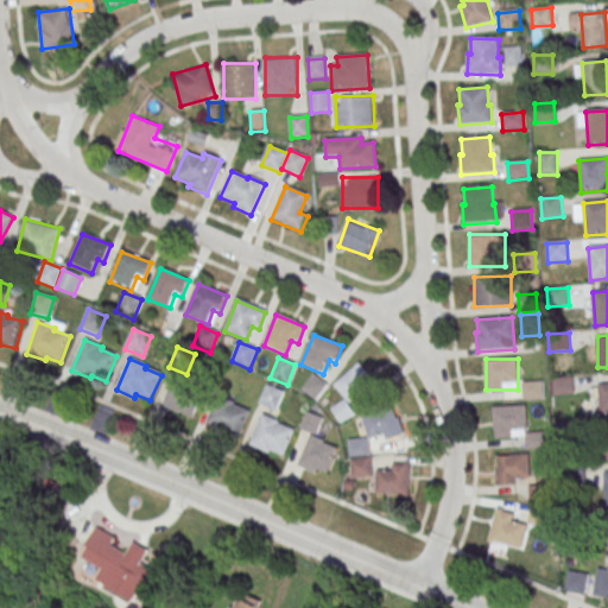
[(341,423),(356,412),(348,401),(375,381),(361,362),(333,382),(343,399),(330,409),(341,423)]
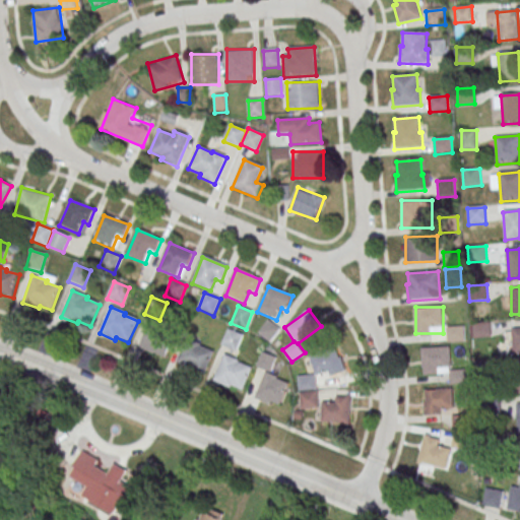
[(268,321),(280,330),(270,343),(258,334),(268,321)]
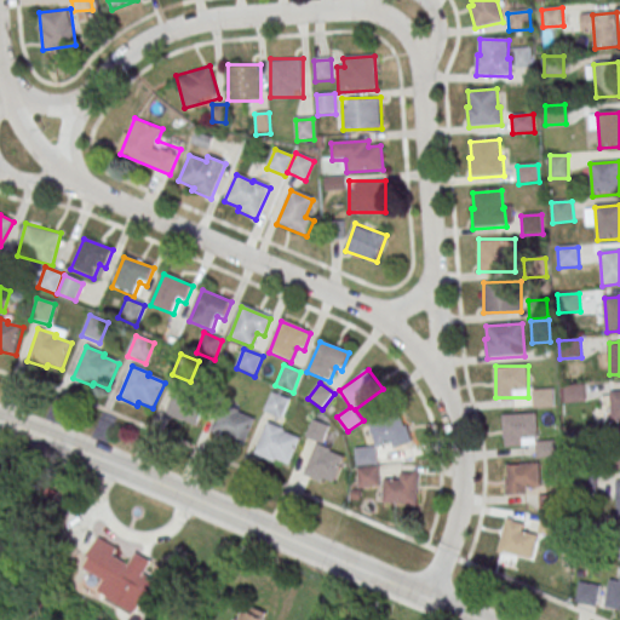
[(563,386),(584,385),(585,403),(564,405),(563,386)]
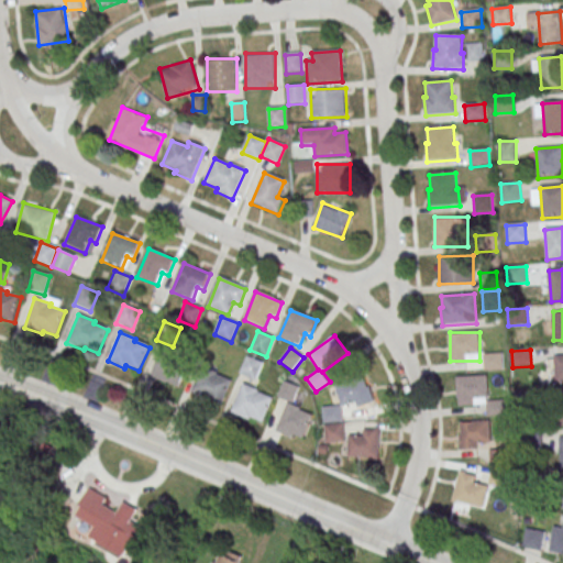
[(162,351),(151,377),(165,384),(166,383),(178,388),(188,365),(174,359),(175,356),(162,351)]
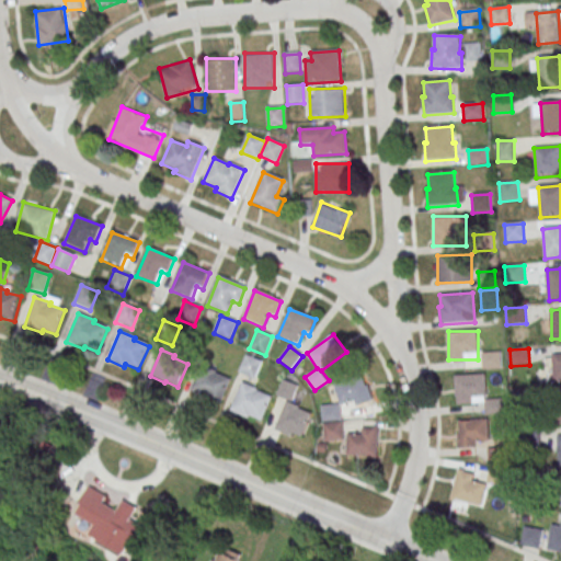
[(481,354),(500,353),(501,368),(482,370),(481,354)]
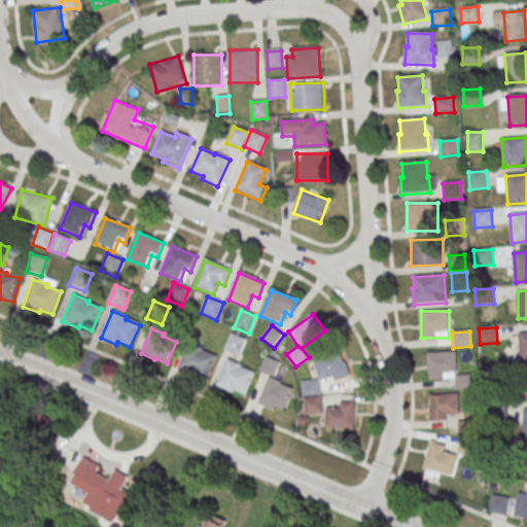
[(231,335),(245,341),(239,357),(223,351),(231,335)]
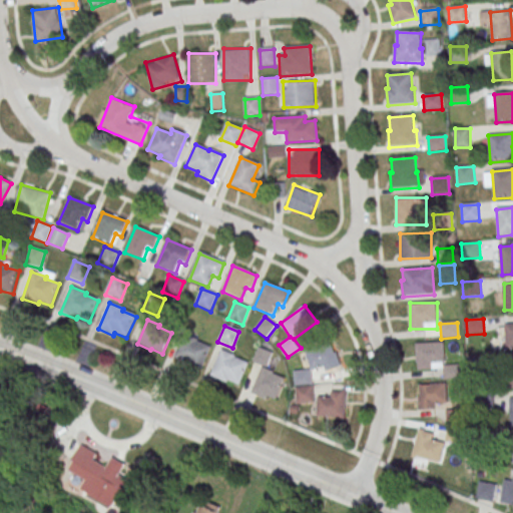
[(184,335),(173,361),(189,367),(190,365),(202,370),(211,348),(198,343),(199,341),(184,335)]
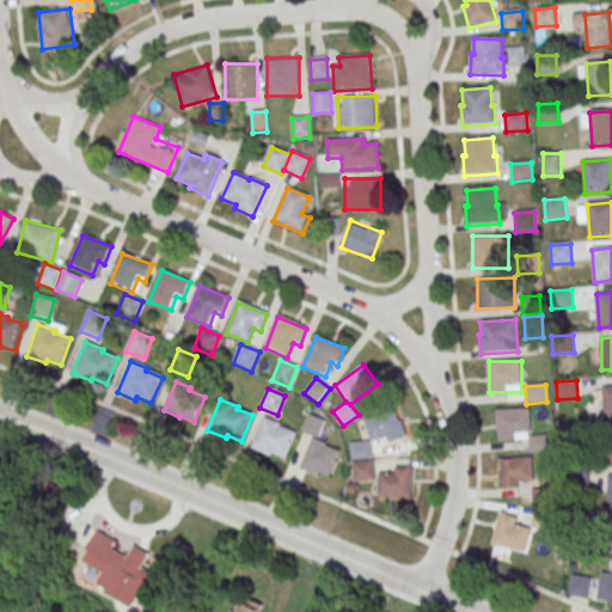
[(495,411),(530,409),(531,434),(515,434),(515,442),(499,442),(499,435),(496,435),(495,411)]
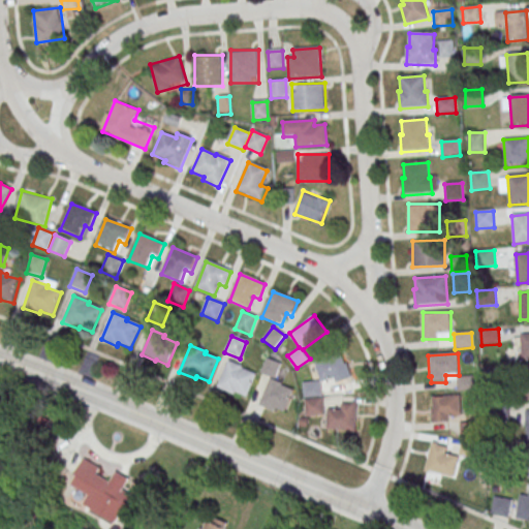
[(304,382),(306,415),(323,414),(323,397),(322,397),(321,380),(349,379),(348,356),(317,358),(318,381),(304,382)]
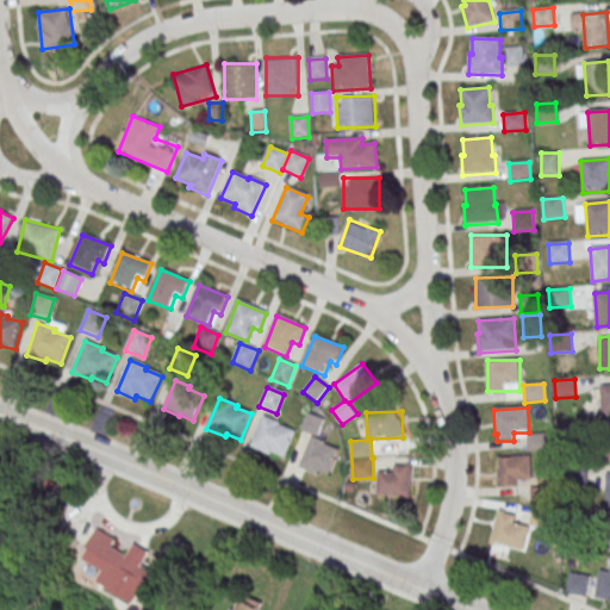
[(307,414),(324,419),(317,437),(302,430),(307,414)]
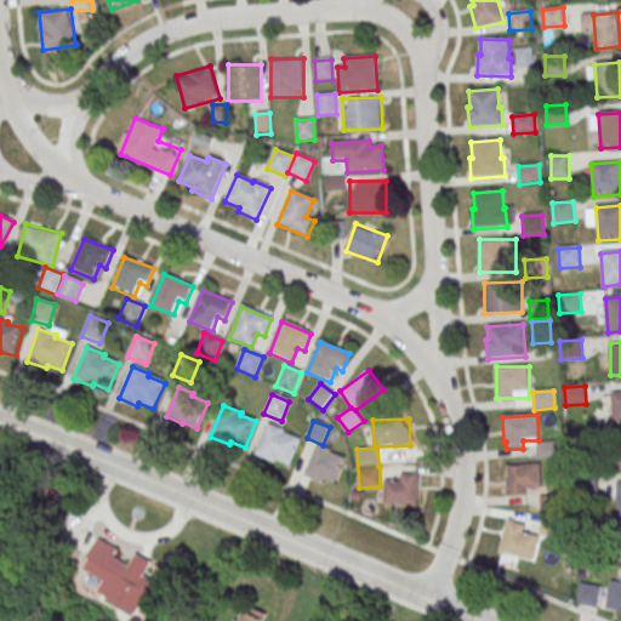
[(269,425),(256,456),(274,465),(275,461),(290,468),(301,442),(285,434),(286,432),(269,425)]
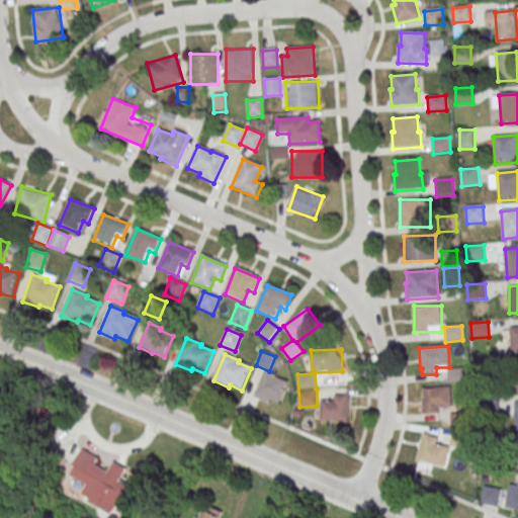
[(472,361),(490,360),(492,375),(473,376),(472,361)]
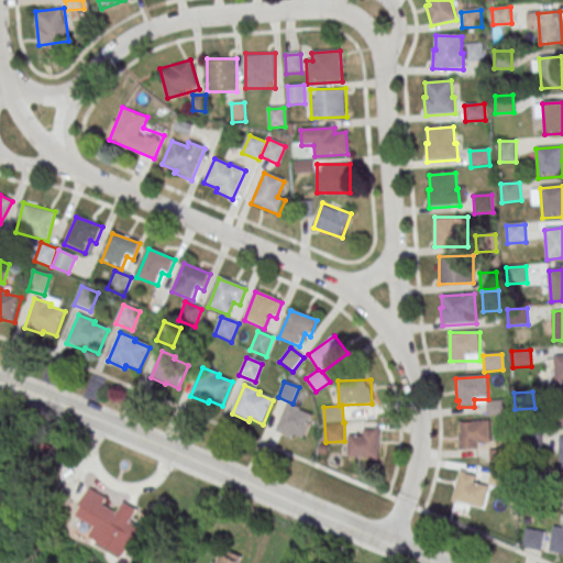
[(486,403),(505,400),(507,417),(487,418),(486,403)]
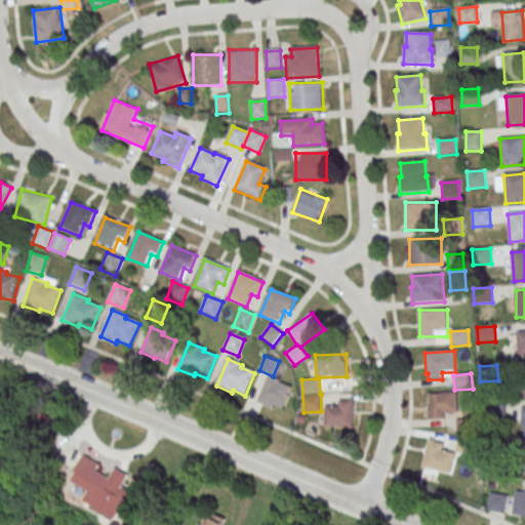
[(268,377),(257,403),(272,409),(273,407),(283,411),(292,390),(279,384),(280,381),(268,377)]
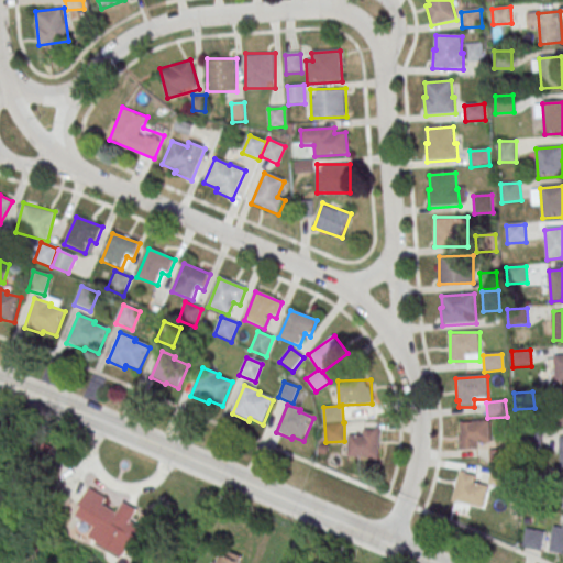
[(489,421),(459,421),(459,449),(489,449),(489,421)]
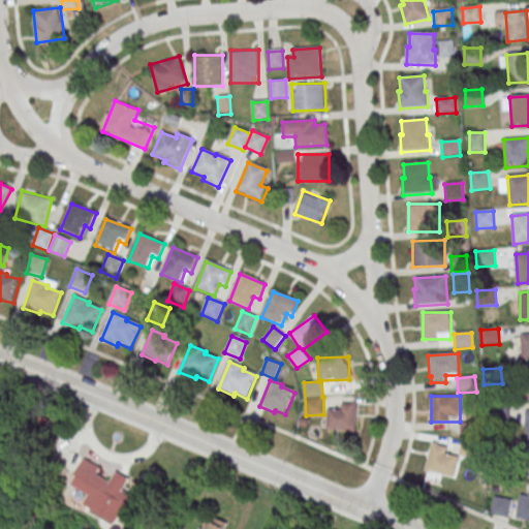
[(328,430),(358,430),(358,403),(340,403),(340,408),(328,408),(328,430)]
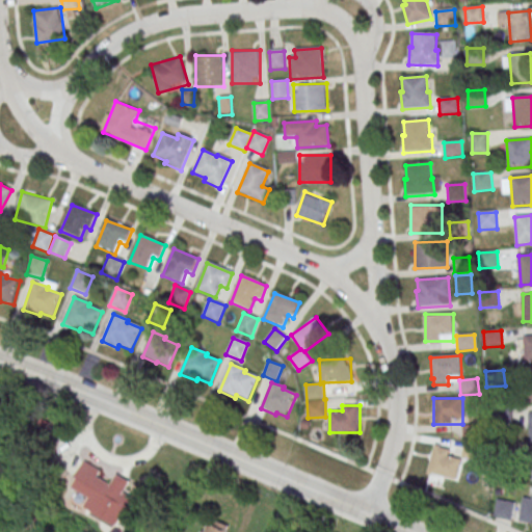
[(494,410),(511,408),(512,424),(495,425),(494,410)]
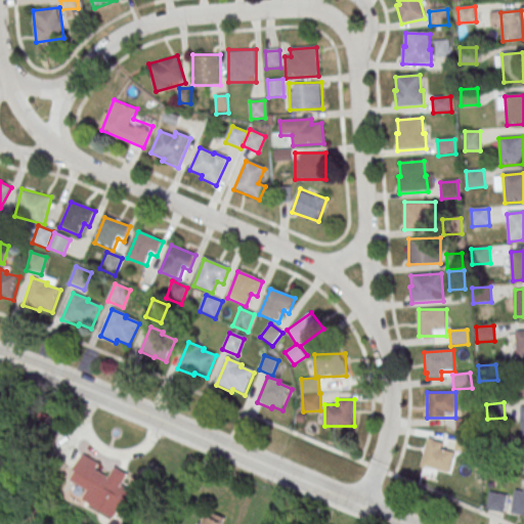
[(448,473),(455,445),(428,438),(421,465),(448,473)]
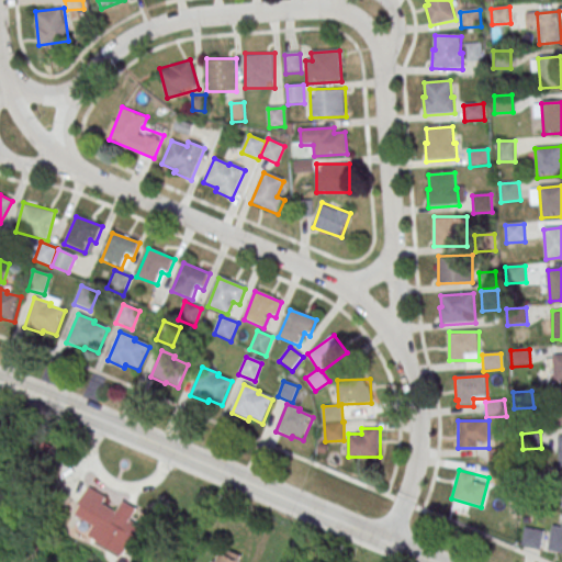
[(90,489),(107,498),(103,505),(117,514),(124,503),(138,510),(133,521),(143,527),(124,559),(89,538),(96,528),(77,517),(82,507),(80,505),(90,489)]
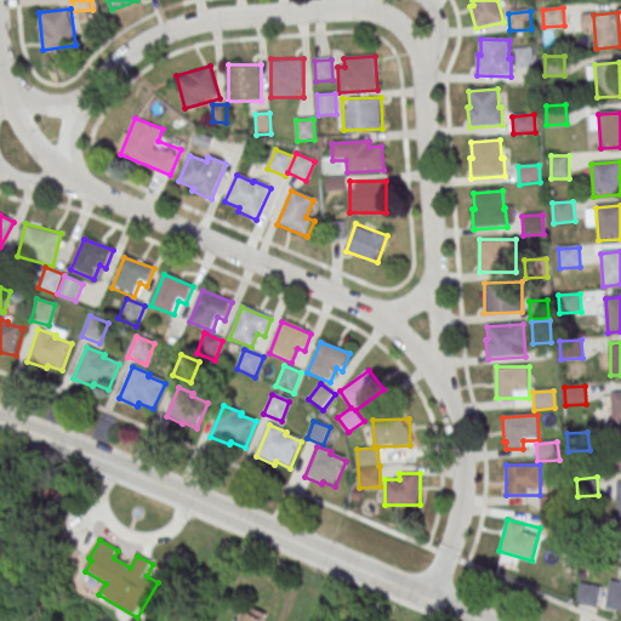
[(620,611),(620,576),(610,576),(605,610),(620,611)]
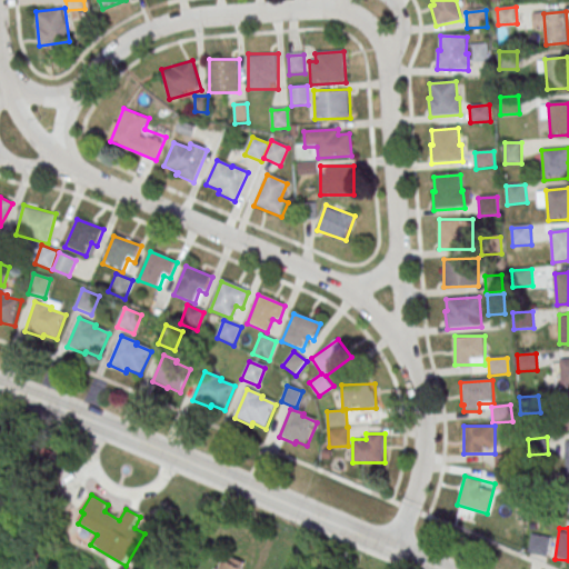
[(547,556),(551,537),(532,532),(528,551),(547,556)]
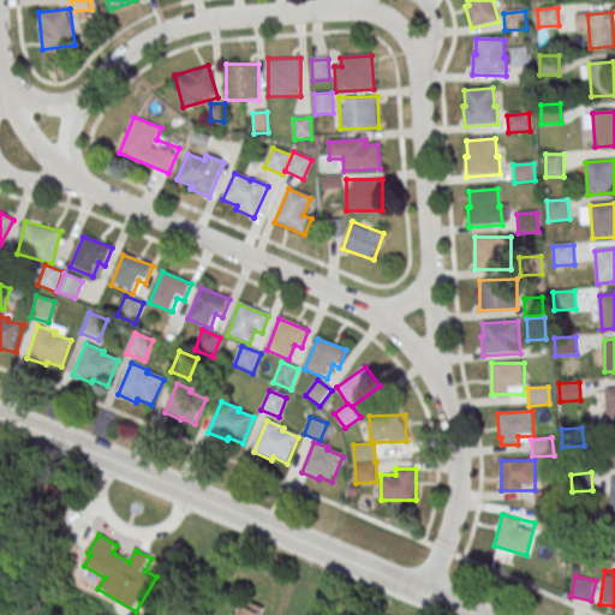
[(264,610),(262,614),(236,614),(240,607),(243,608),(245,602),(264,610)]
